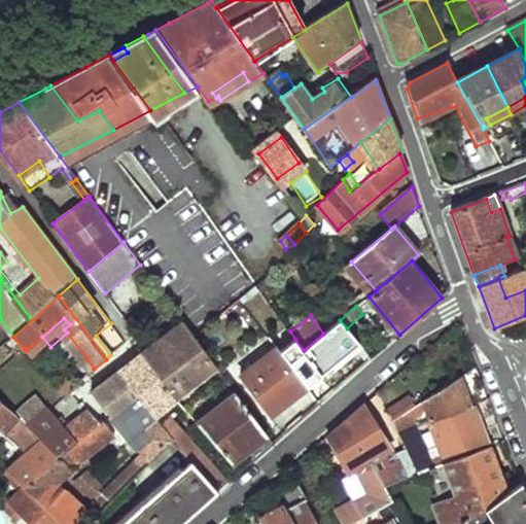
[(295,340),(280,350),(307,386),(328,370),(343,359),(347,362),(363,349),(358,343),(353,337),(347,328),(340,320),(323,334),(304,350),(295,340)]
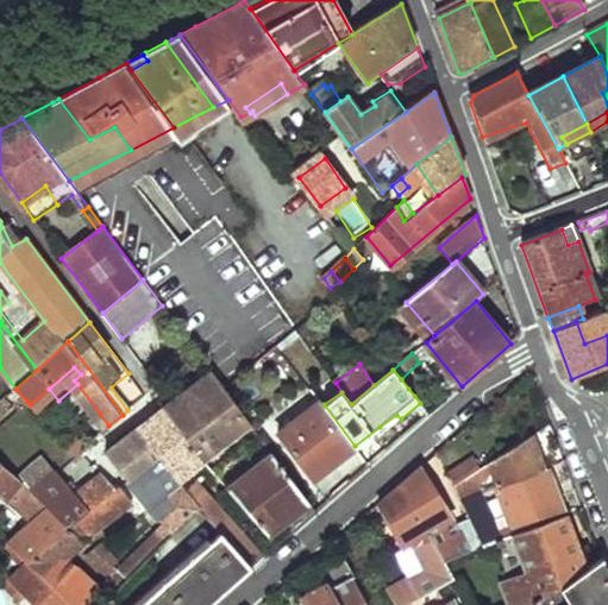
[(212,372),(165,408),(206,459),(210,461),(254,428),(212,372)]
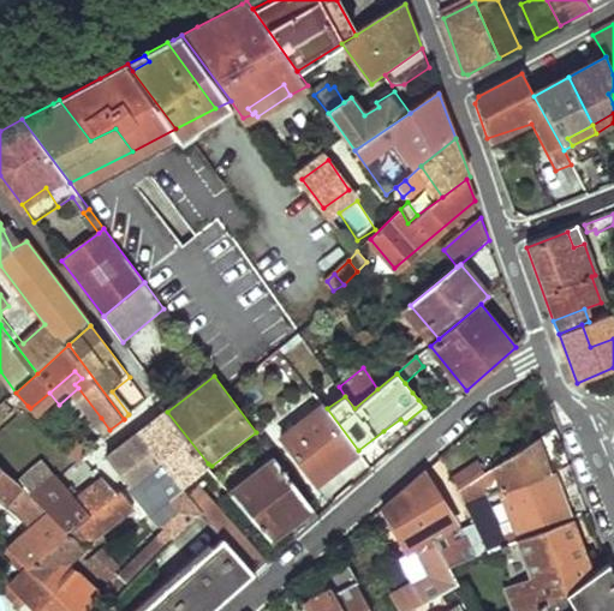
[(419,387),(412,393),(418,400),(425,394),(419,387)]
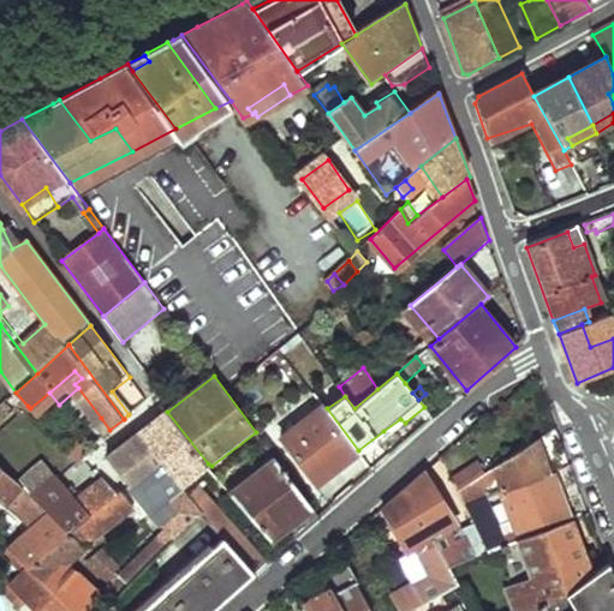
[(16,393),(0,406),(0,423),(3,427),(28,406),(16,393)]
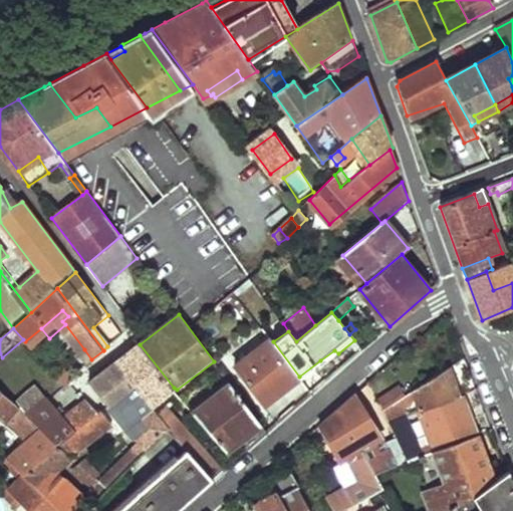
[(271,338),(235,363),(263,404),(299,376),(273,341),(271,338)]
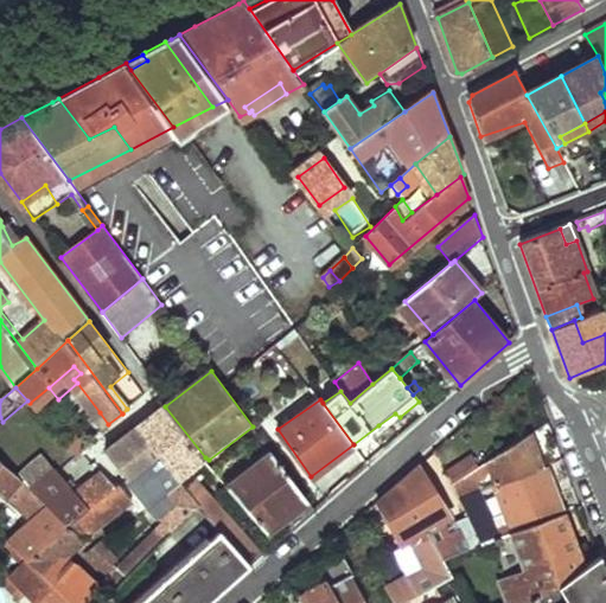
[(165,406),(138,427),(160,454),(202,505),(223,531),(252,566),(265,555),(195,467),(205,457),(165,406)]
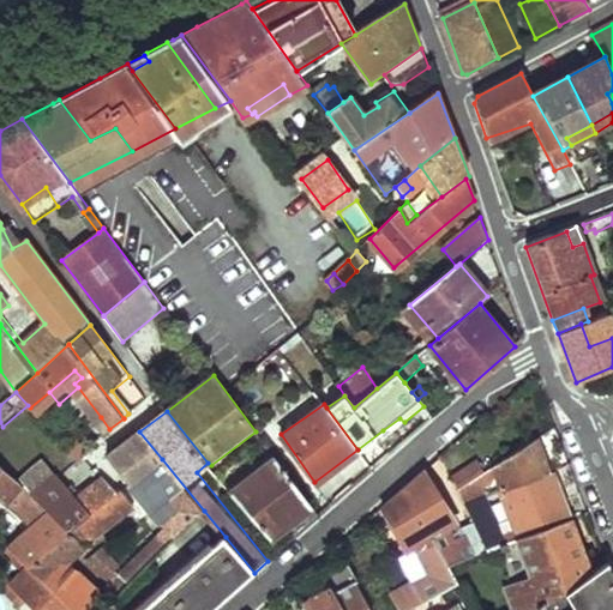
[(109,429),(101,417),(90,426),(100,438),(109,429)]
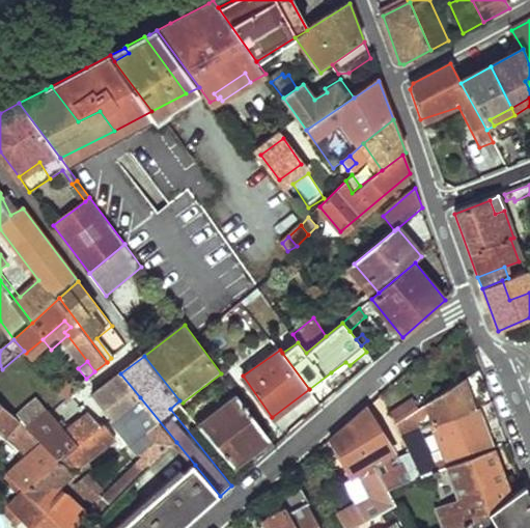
[(345,362),(331,372),(333,376),(350,365),(345,362)]
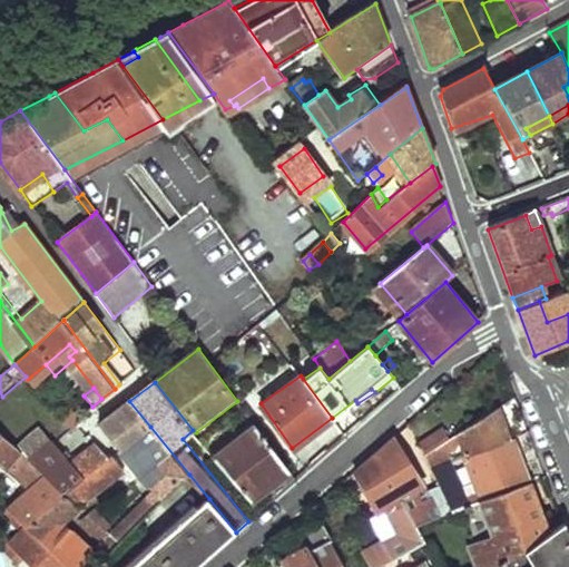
[(129,401),(98,426),(119,449),(150,427),(129,401)]
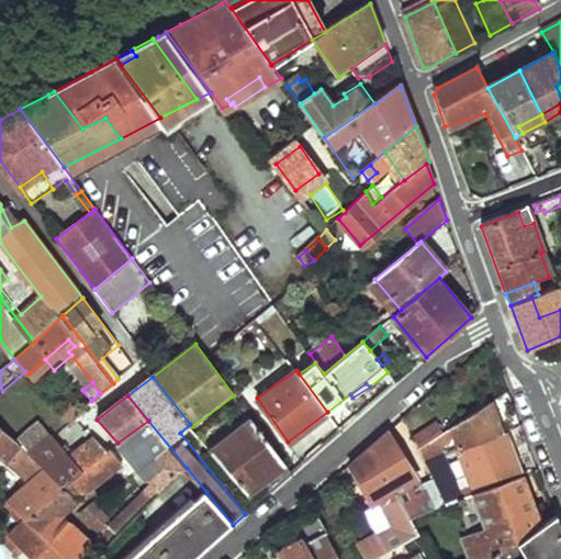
[(491,404),(444,436),(432,444),(422,450),(419,451),(426,466),(446,458),(442,449),(453,445),(457,453),(503,435),(491,404)]
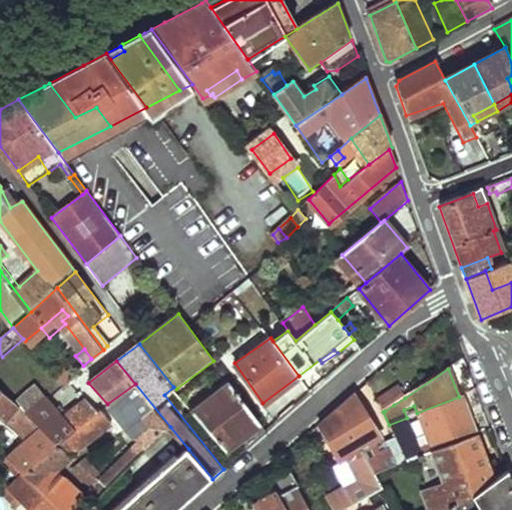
[(55,441),(20,472),(60,509),(73,509),(170,427),(135,384),(107,404),(139,442),(97,478),(93,473),(97,469),(84,453),(72,464),(91,488),(82,495),(57,467),(111,424),(100,409),(98,411),(55,441)]
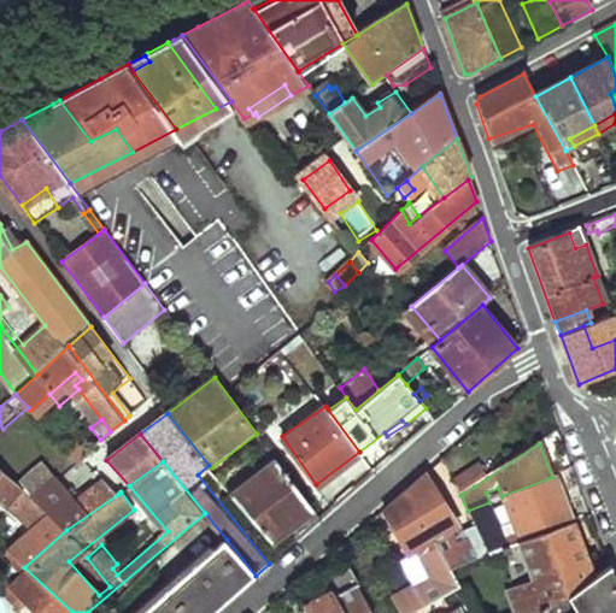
[(280,464),(235,497),(273,544),(316,512),(280,464)]
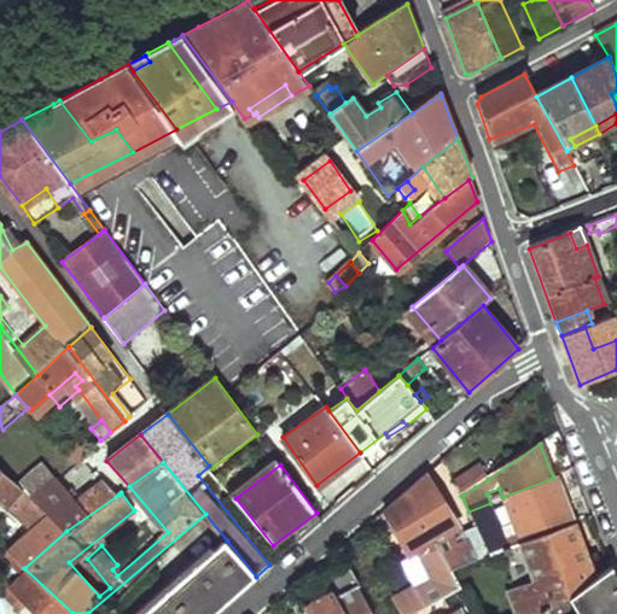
[(34,468),(17,481),(30,492),(27,496),(67,531),(118,495),(106,480),(67,509),(34,468)]
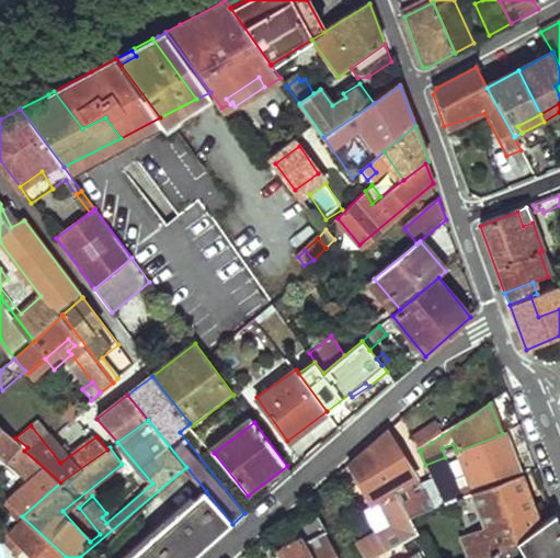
[(424,433),(425,435),(431,443),(443,435),(436,426),(424,433)]
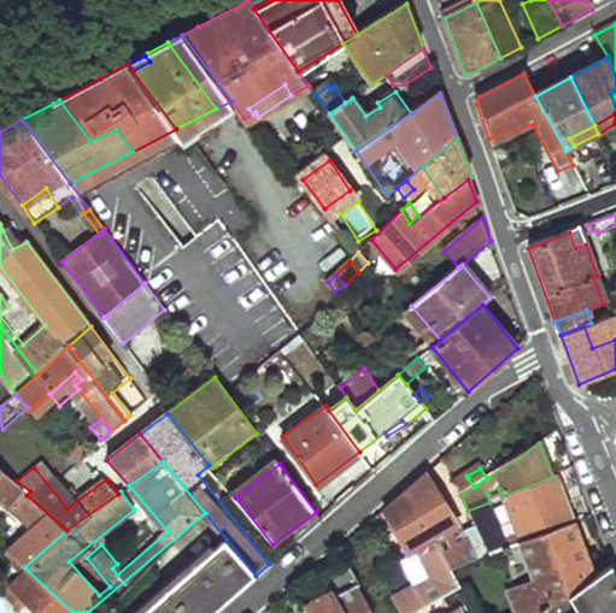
[(0,471),(0,499),(9,506),(23,491),(0,471)]
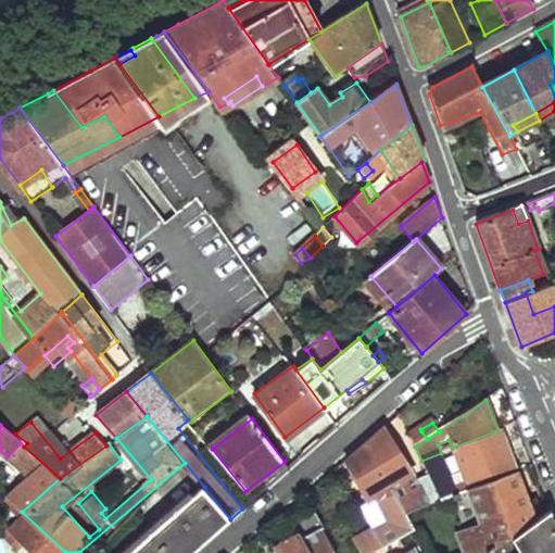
[(382,429),(347,460),(368,501),(375,498),(388,520),(373,528),(379,539),(361,550),(362,552),(373,552),(385,547),(414,532),(405,516),(441,502),(430,478),(418,484),(420,491),(411,492),(403,482),(410,479),(382,429)]
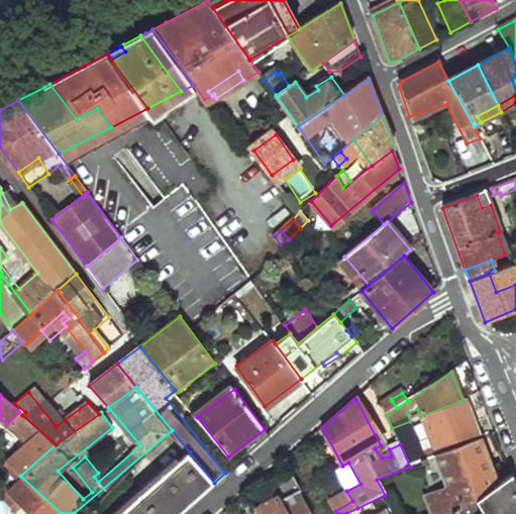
[(423,454),(410,421),(392,428),(400,444),(410,467),(422,461),(478,439),(462,400),(420,416),(434,449),(423,454)]
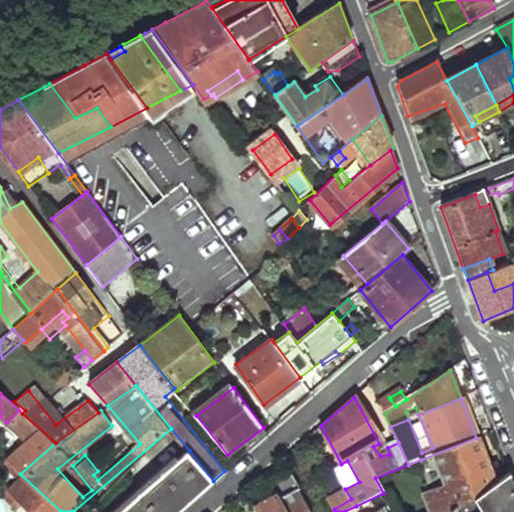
[(381,404),(386,412),(395,406),(390,399),(381,404)]
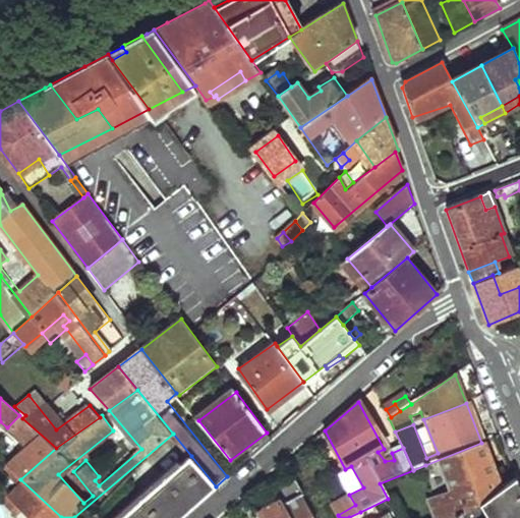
[(19,415),(7,427),(27,447),(6,466),(7,467),(20,479),(56,448),(22,418),(19,415)]
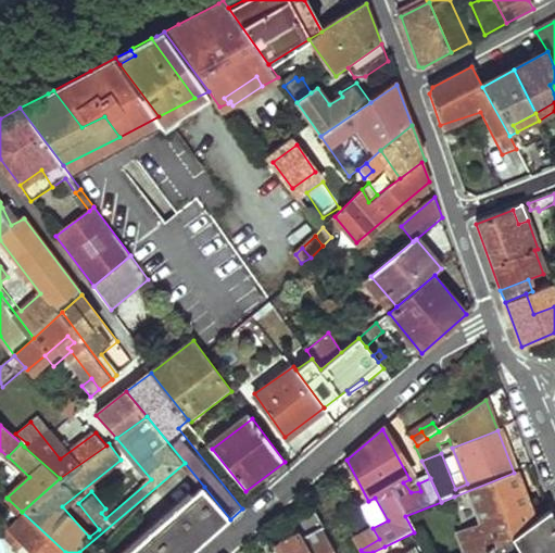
[(514,473),(454,497),(457,506),(463,508),(474,504),(492,552),(511,539),(533,523),(514,473)]
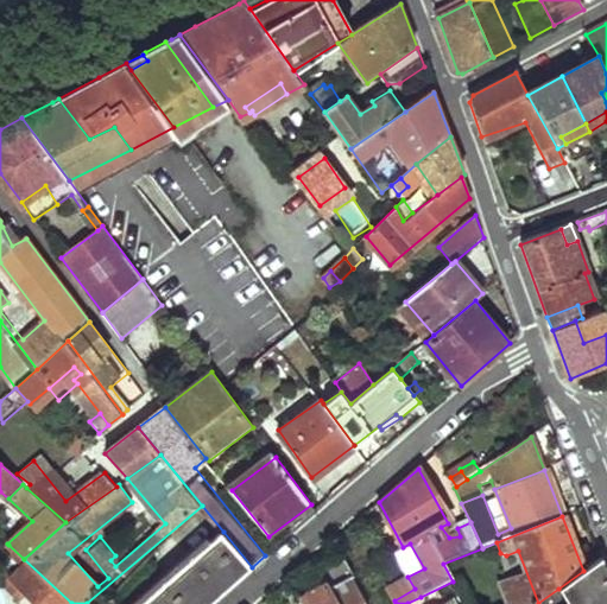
[(209,603),(252,567),(223,532),(137,603),(209,603)]
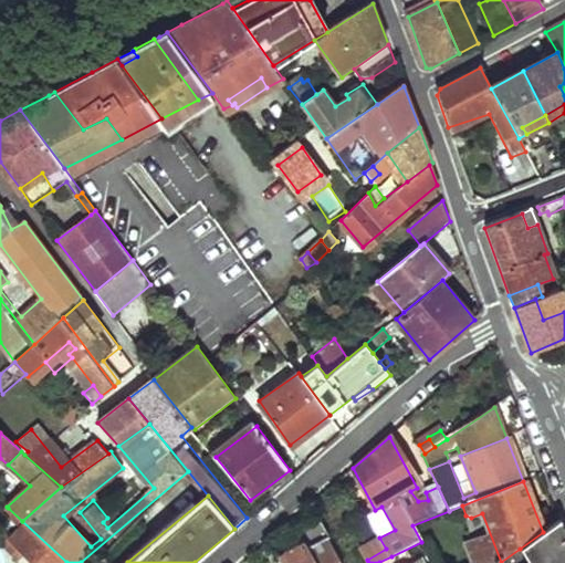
[(8,508),(6,512),(22,529),(4,545),(19,561),(28,552),(39,562),(66,562),(22,521),(8,508)]
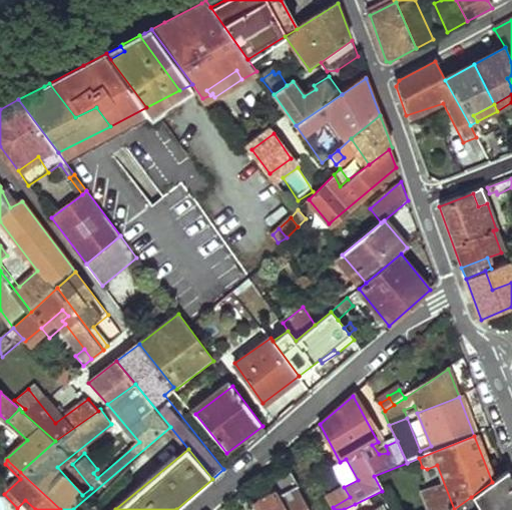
[(299,485),(290,468),(267,481),(274,492),(253,502),(258,509),(308,509),(296,487),(299,485)]
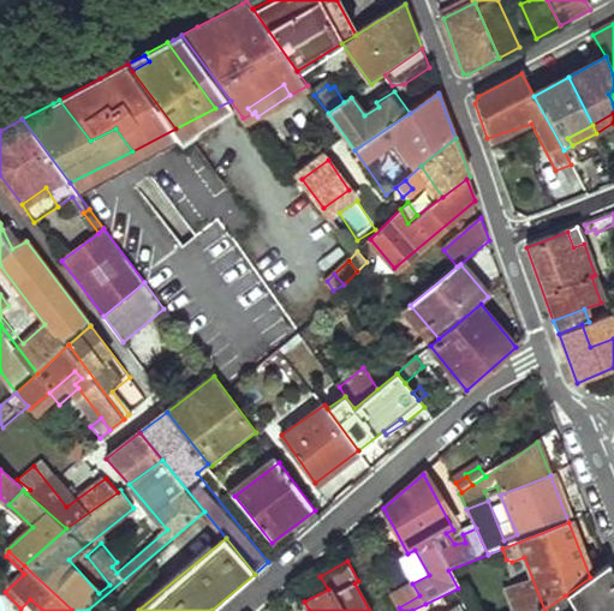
[(590,577),(565,595),(573,610),(613,610),(613,579),(608,564),(590,577)]
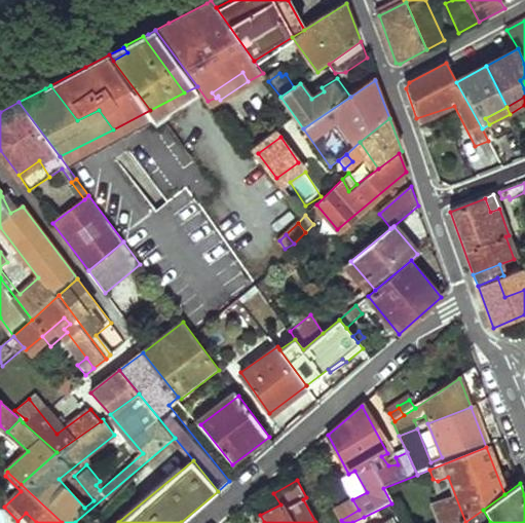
[(359,510),(352,499),(336,509),(341,520),(359,510)]
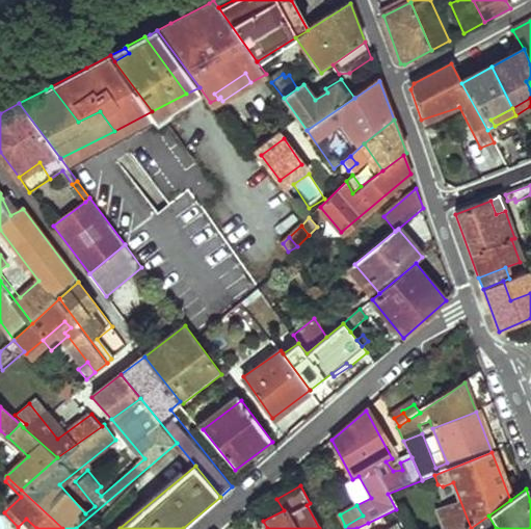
[(396,509),(368,523),(371,527),(398,513),(396,509)]
